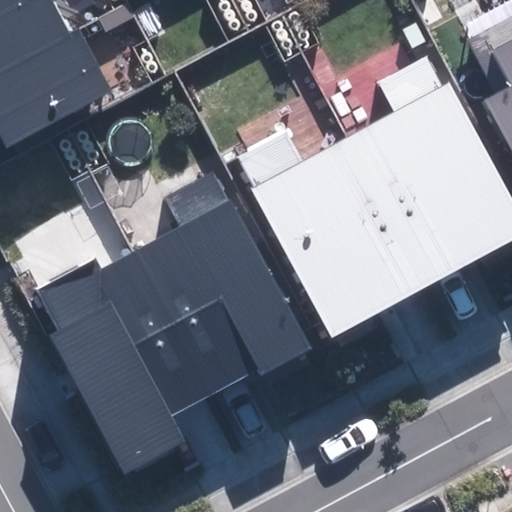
[(0,0),(0,61),(65,26),(50,0),(0,0)]
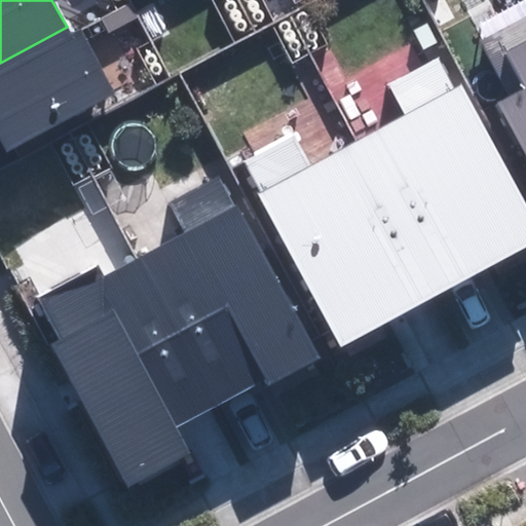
[(0,63),(0,123),(6,136),(99,86),(67,27),(0,63)]
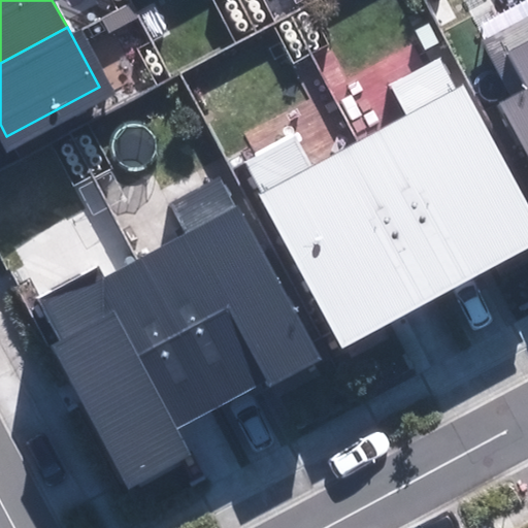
[(497,104),(527,159),(527,38),(507,51),(527,88),(497,104)]
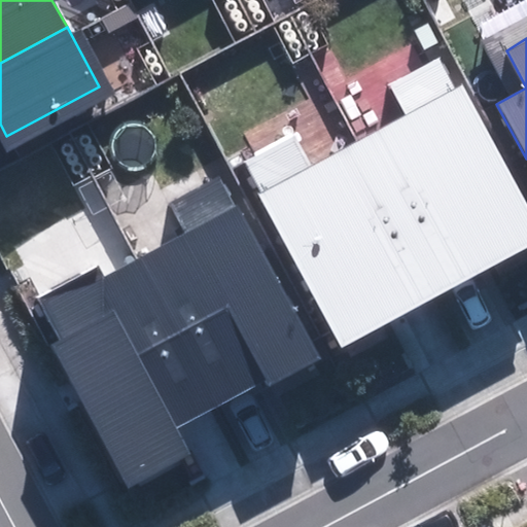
[(258,194),(339,349),(526,252),(526,200),(467,84),(457,90),(440,56),(387,82),(405,116),(311,165),(295,136),(247,161),(264,191),(258,194)]
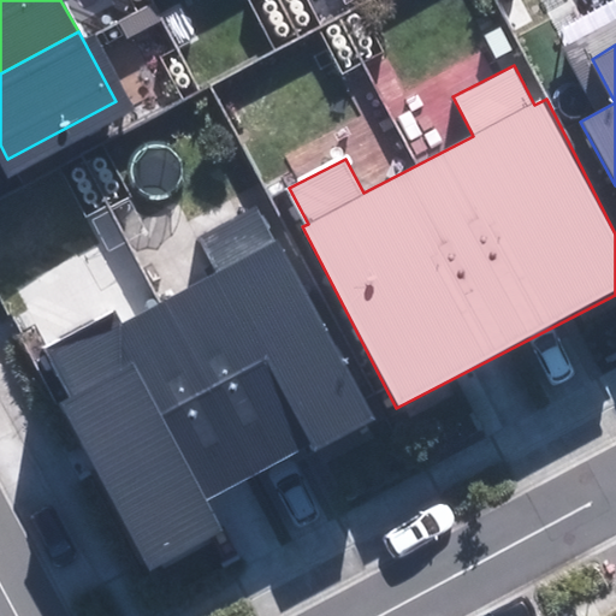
[(149,569),(224,529),(207,497),(308,444),(314,456),(380,421),(265,203),(199,238),(217,273),(120,324),(114,311),(45,347),(72,397),(61,403),(149,569)]
